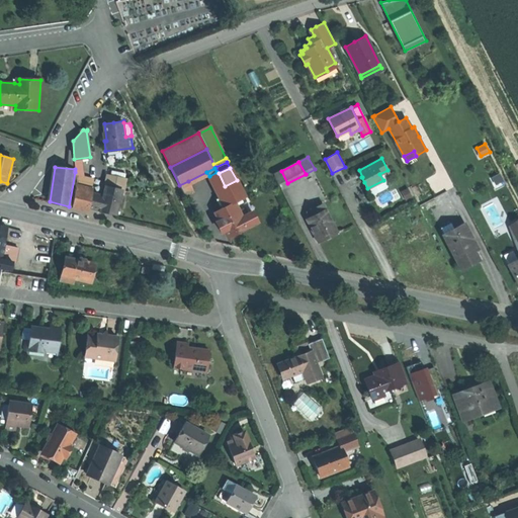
[(111,176),(125,180),(127,173),(112,169),(111,176)]
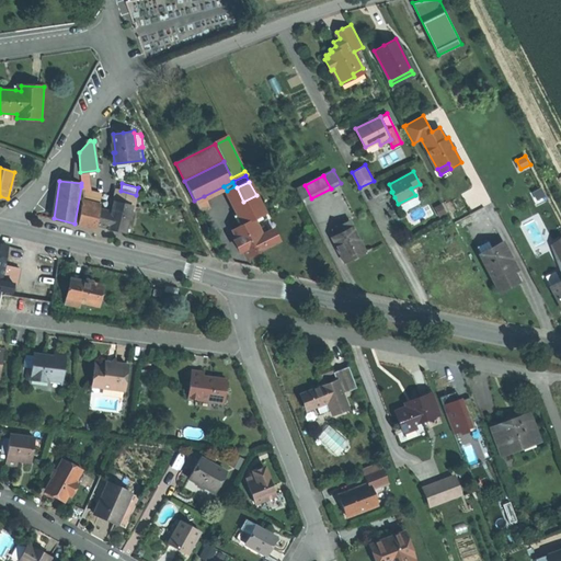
[(297,190),(304,203),(311,198),(305,185),(297,190)]
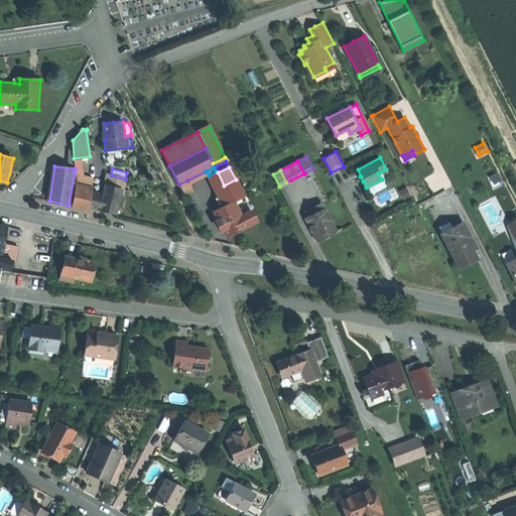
[(224,206),(231,202),(216,171),(209,175),(224,206)]
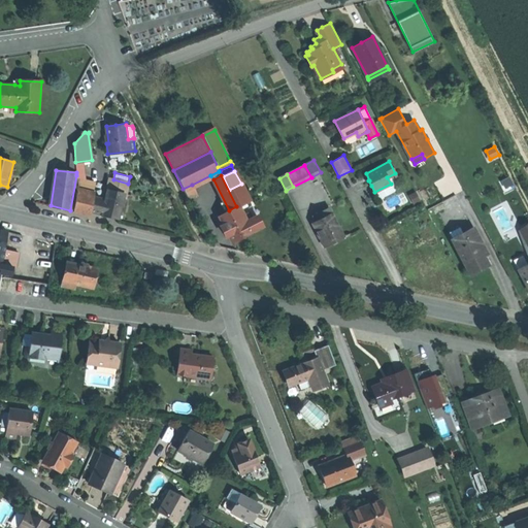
[(109,190),(125,194),(128,184),(113,179),(111,179),(109,190)]
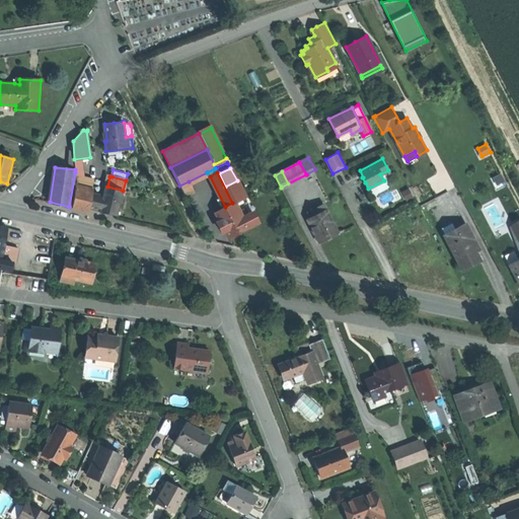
[(225,187),(233,202),(244,197),(237,180),(225,187)]
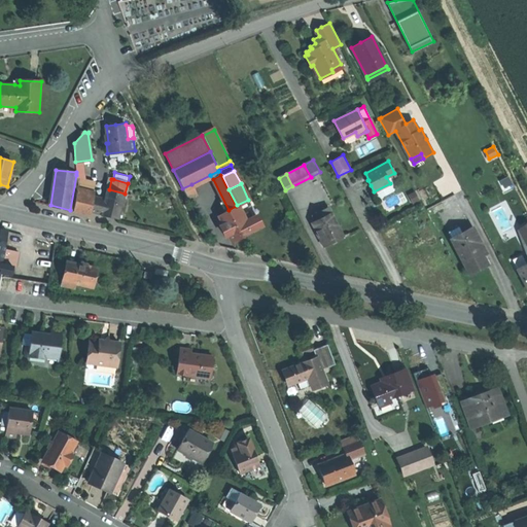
[(182,188),(188,200),(197,196),(191,184),(182,188)]
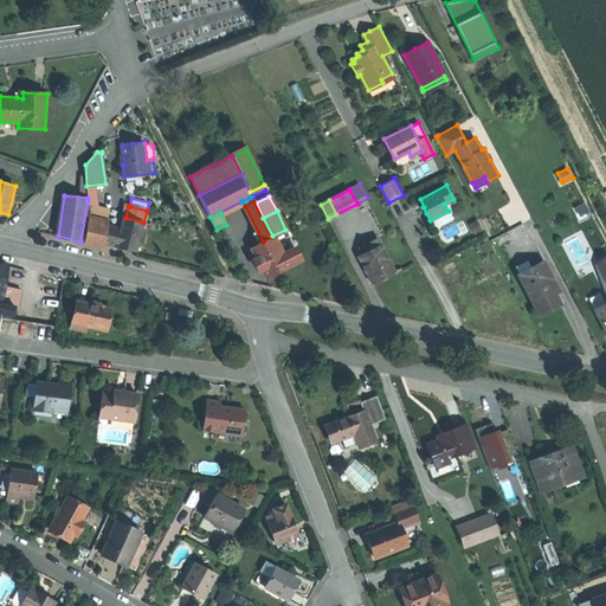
[(122,231),(117,246),(136,250),(140,237),(143,223),(126,218),(122,231)]
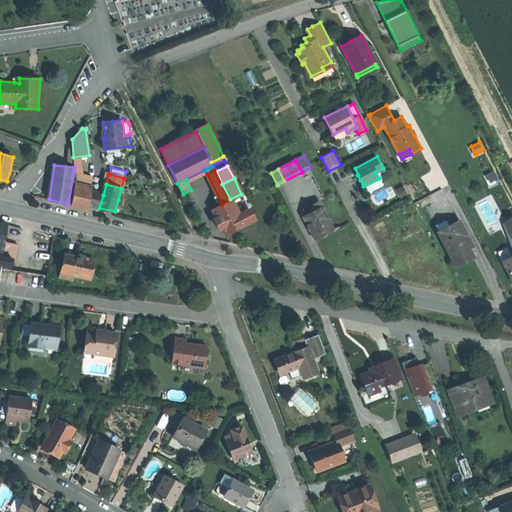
[(72,205),(88,209),(89,205),(92,191),(92,189),(75,185),(72,205)]
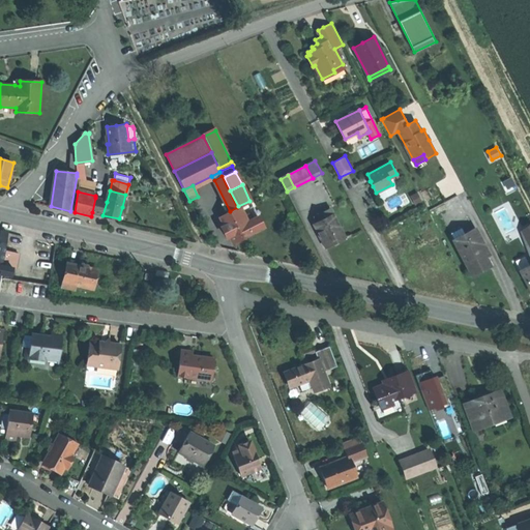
[(95,198),(92,212),(102,215),(107,202),(95,198)]
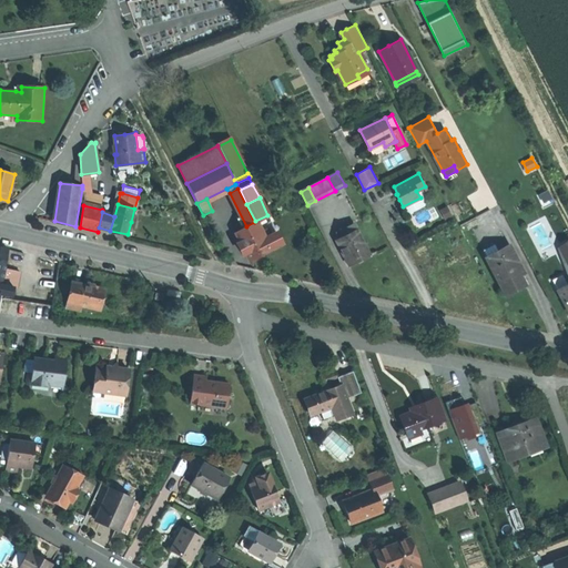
[(259,254),(269,250),(254,222),(246,226),(235,232),(240,241),(245,252),(250,260),(259,254)]
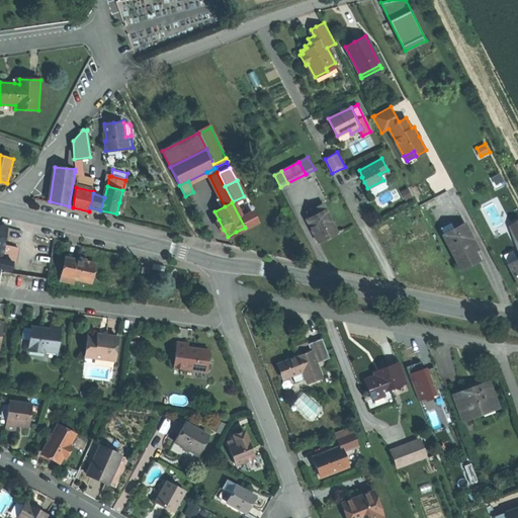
[(312,208),(315,213),(326,208),(323,202),(312,208)]
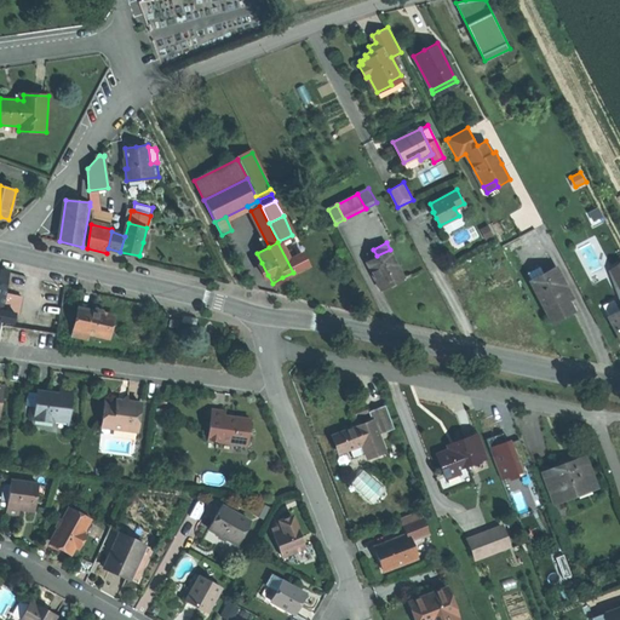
[(285,252),(294,271),(308,265),(300,252),(294,256),(288,250),(285,252)]
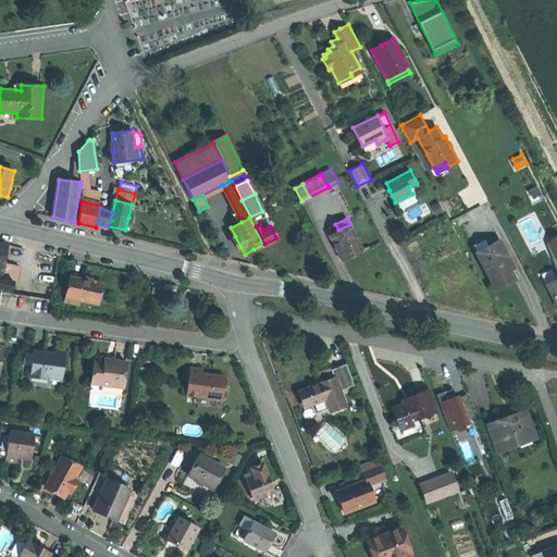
[(350,224),(338,230),(329,235),(342,260),(351,255),(362,249),(350,224)]
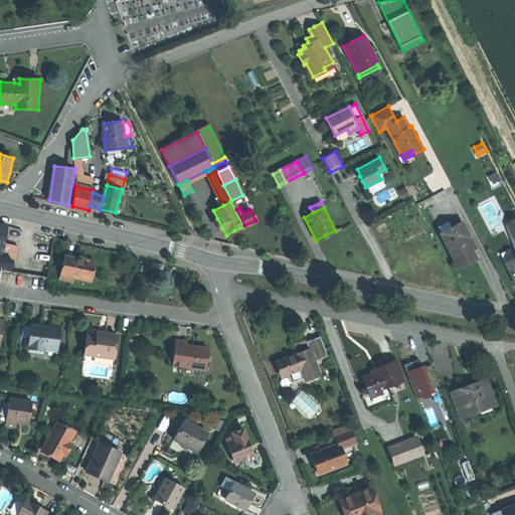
[(438,227),(442,233),(452,228),(448,221),(438,227)]
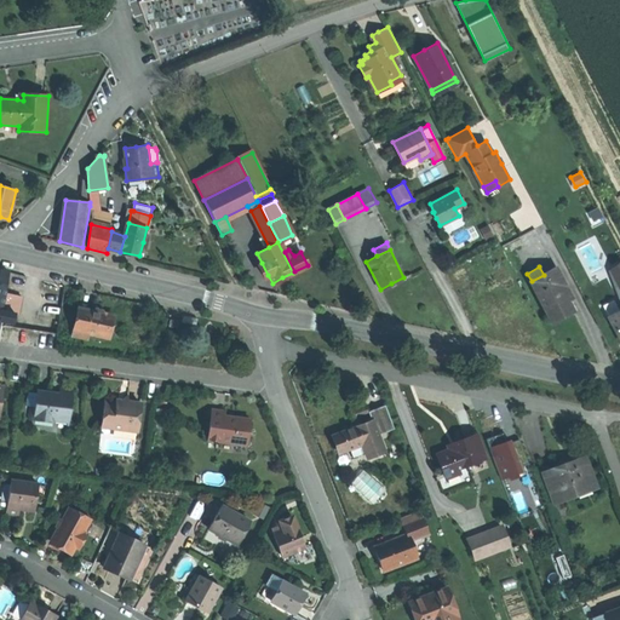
[(564,298),(570,296),(563,282),(556,268),(544,275),(532,281),(552,320),(570,310),(564,298)]
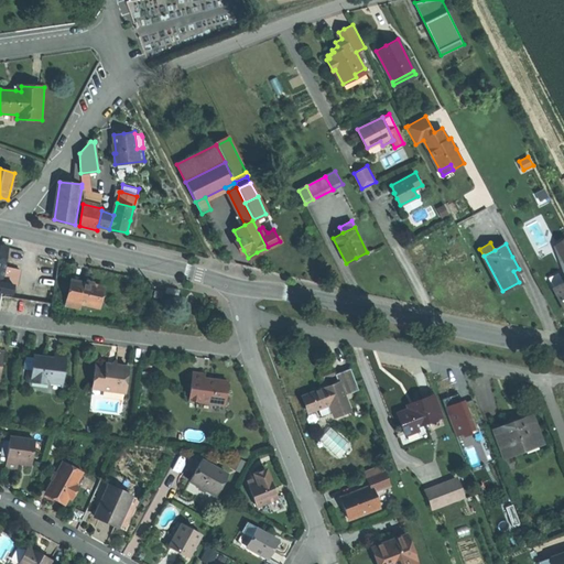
[(4,267),(8,248),(0,245),(0,288),(1,283),(13,285),(17,285),(20,270),(4,267)]
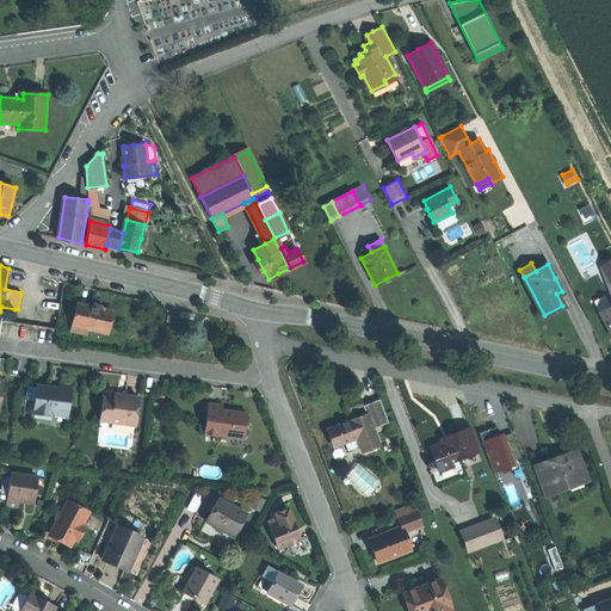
[(610,302),(599,309),(610,332),(610,302)]
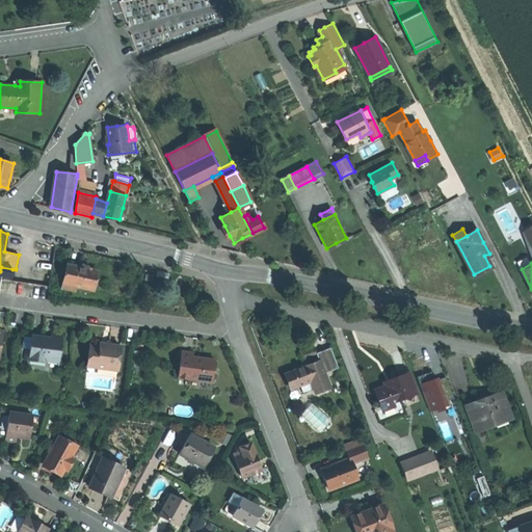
[(81,266),(68,264),(63,283),(79,287),(91,289),(96,269),(81,266)]
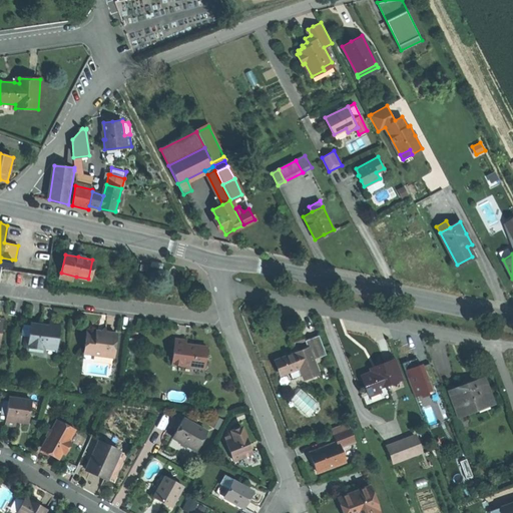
[(0,266),(11,268),(12,260),(1,258),(0,262),(0,266)]
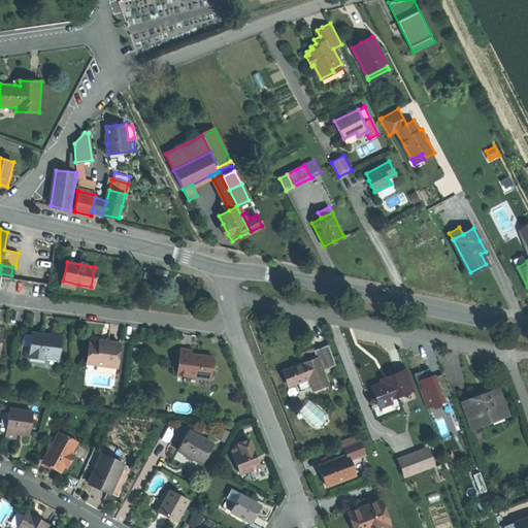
[(59,361),(62,336),(51,334),(51,336),(47,336),(43,337),(39,337),(31,336),(29,348),(26,347),(25,359),(46,361),(46,359),(59,361)]
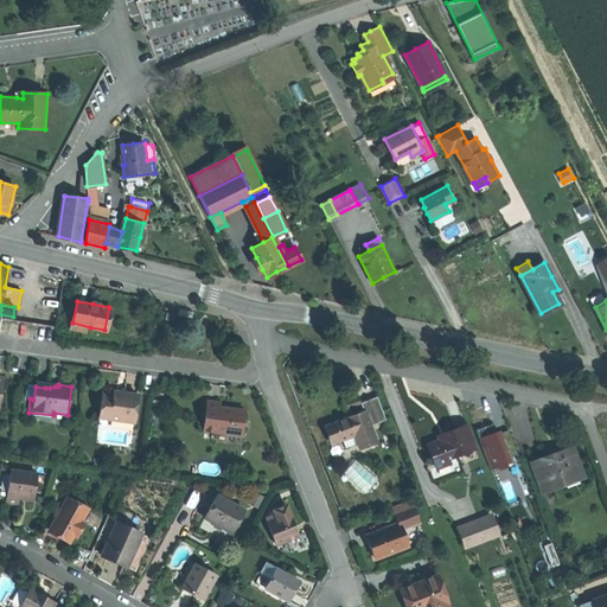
[(26,398),(30,398),(33,400),(36,387),(27,385),(26,398)]
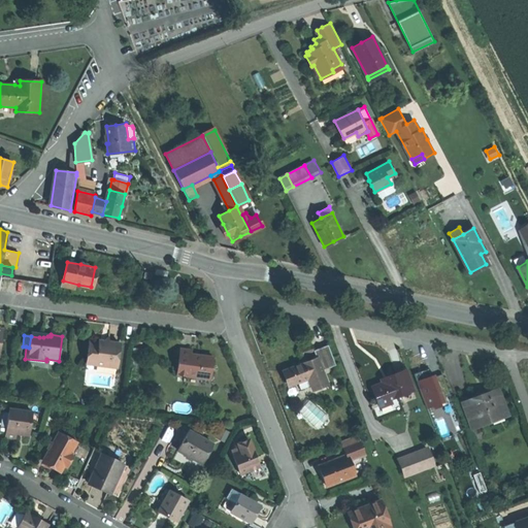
[(307,360),(303,362),(282,370),(287,382),(295,377),(296,382),(307,376),(310,384),(311,388),(327,383),(321,368),(335,363),(327,342),(312,348),(317,357),(307,360)]
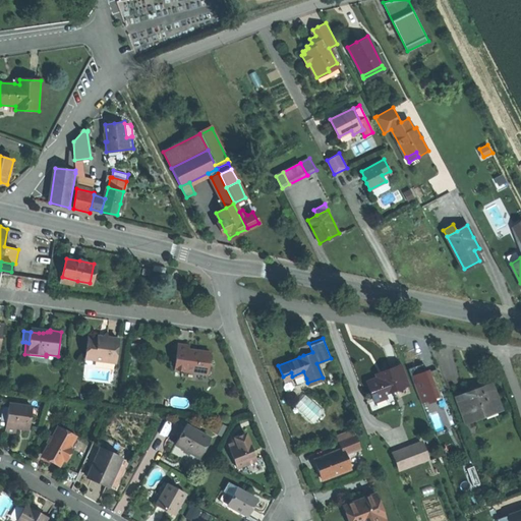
[(89,340),(87,357),(96,359),(96,361),(116,364),(119,341),(107,339),(107,342),(98,341),(89,340)]
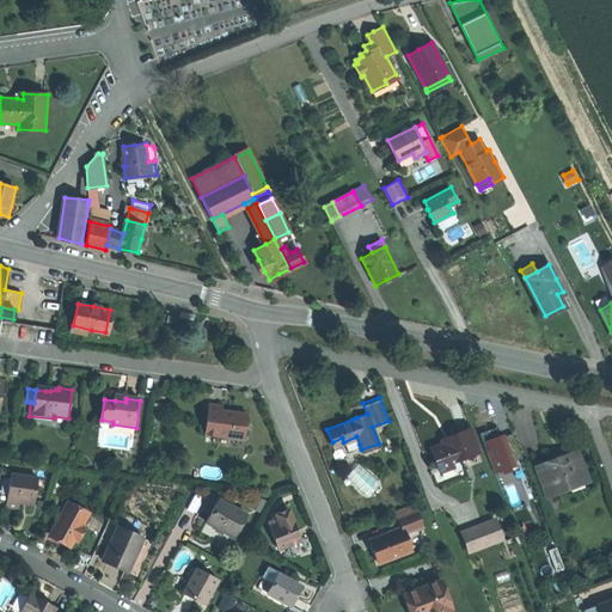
[(346,405),(352,420),(356,417),(353,408),(362,403),(361,399),(353,403),(346,405)]
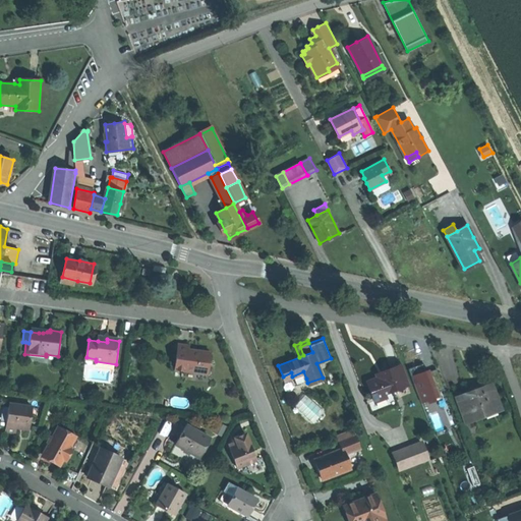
[(300,347),(303,355),(312,352),(308,343),(300,347)]
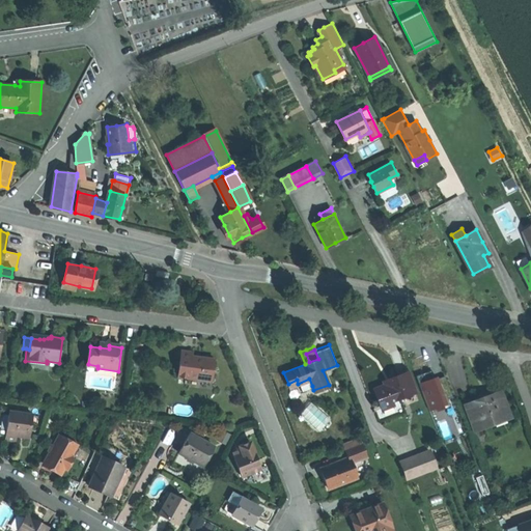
[(194,354),(183,353),(179,379),(213,383),(216,361),(202,359),(194,358),(194,354)]
